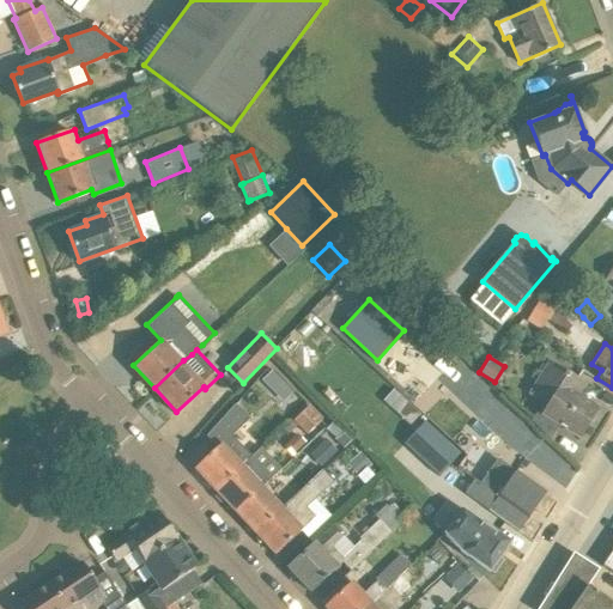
[(584,383),(564,370),(548,360),(528,391),(547,405),(542,413),(559,422),(580,436),(598,407),(577,395),(584,383)]
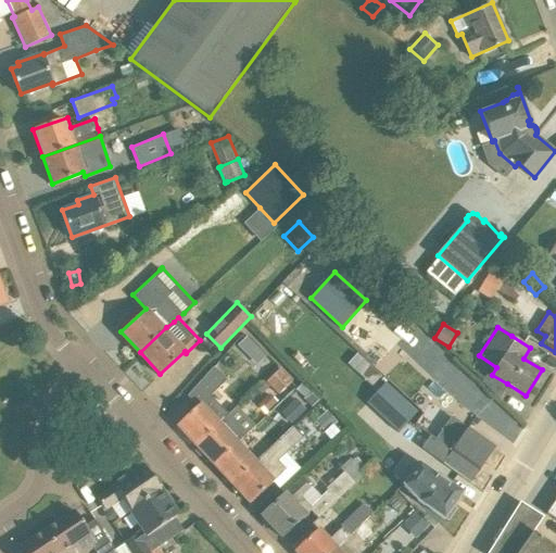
[(244,351),(253,342),(247,335),(238,343),(244,351)]
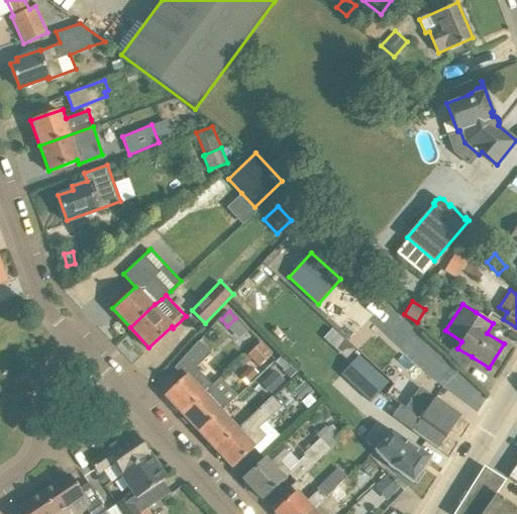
[(330,343),(339,334),(331,327),(322,336),(330,343)]
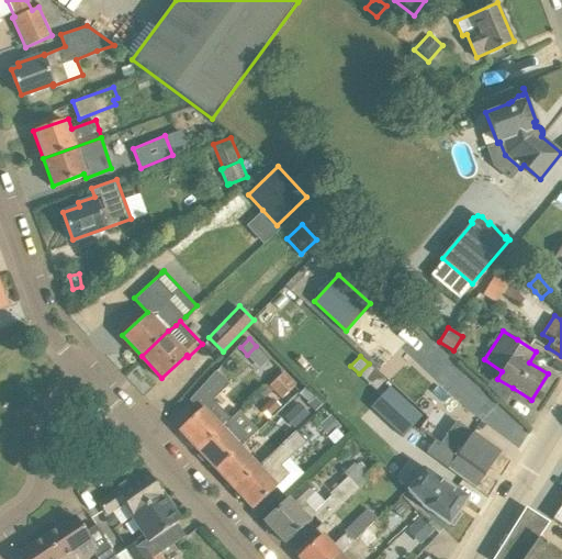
[(200,410),(179,428),(198,448),(223,425),(232,417),(215,401),(232,386),(218,371),(190,399),(200,410)]
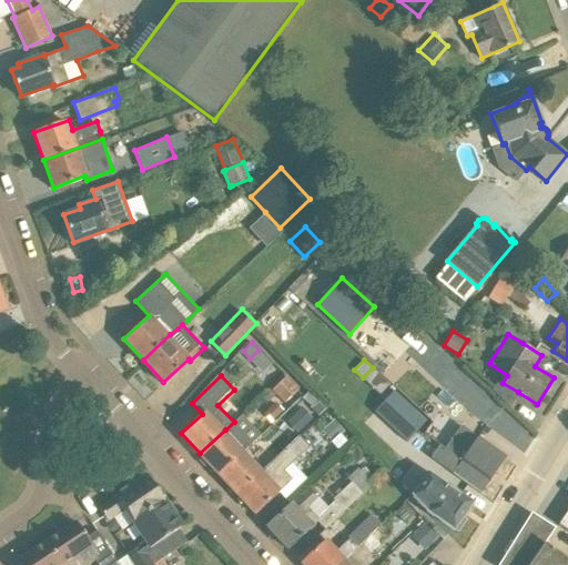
[(298,387),(286,375),(272,389),(285,402),(298,387)]
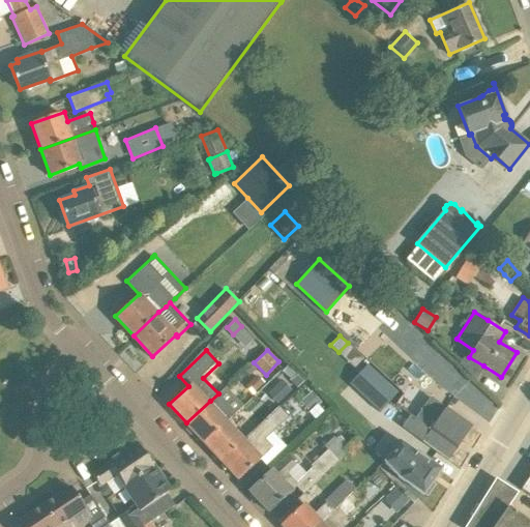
[(350,382),(380,411),(399,391),(367,362),(350,382)]
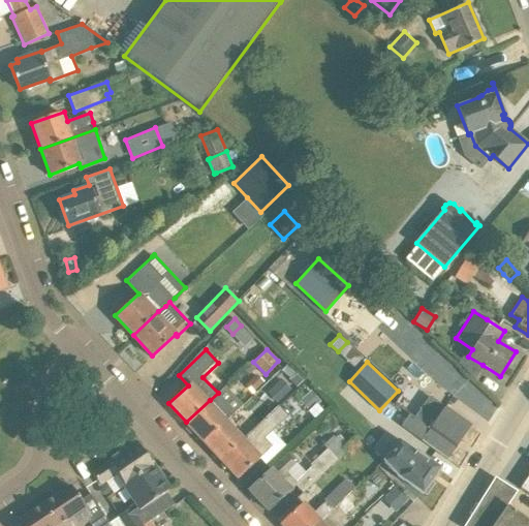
[(304,378),(297,371),(290,377),(289,378),(297,385),(304,378)]
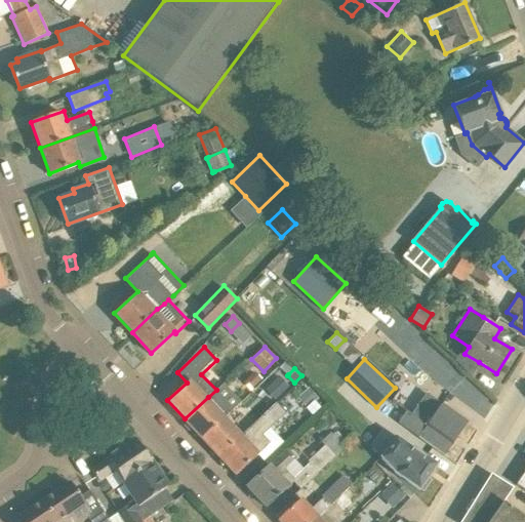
[(254,369),(244,380),(252,389),(263,377),(254,369)]
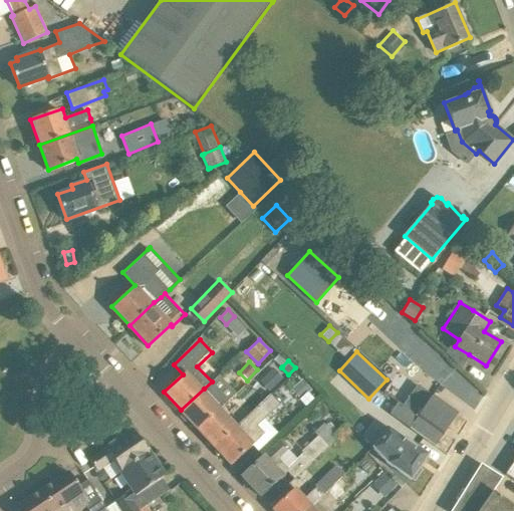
[(260,380),(269,390),(283,376),(273,367),(260,380)]
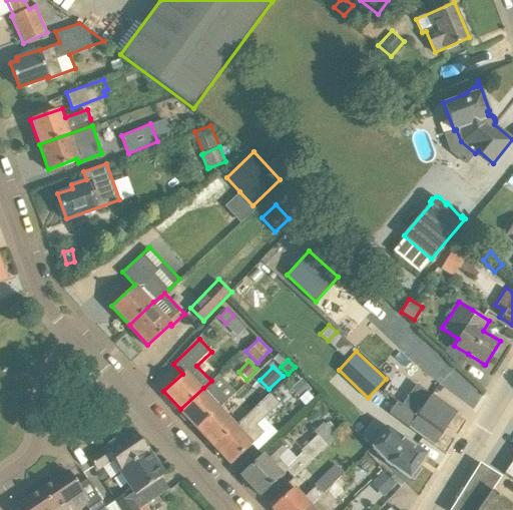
[(225,401),(235,391),(219,373),(211,381),(203,388),(180,409),(197,427),(225,400),(225,401)]
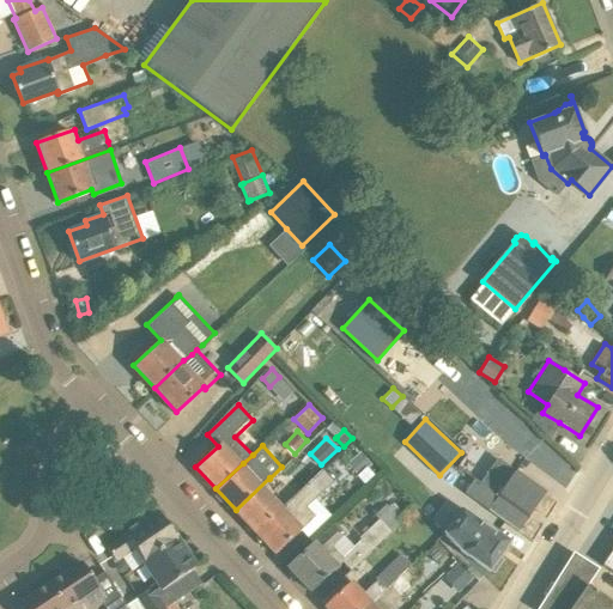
[(349,462),(358,473),(359,475),(369,467),(372,463),(362,451),(349,462)]
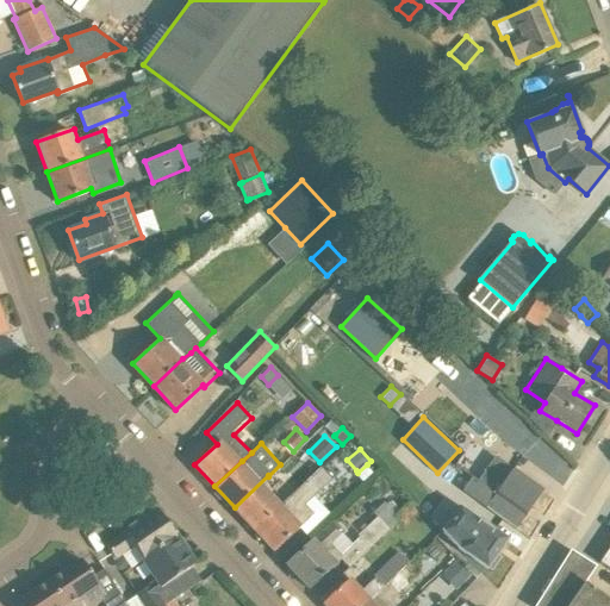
[(542,488),(523,474),(497,455),(479,480),(456,463),(448,474),(464,489),(516,526),(542,488)]
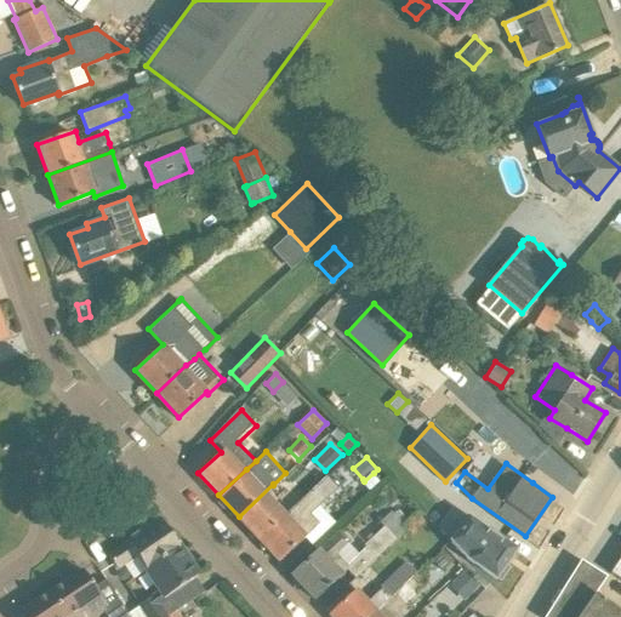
[(280,560),(307,535),(298,525),(340,486),(328,474),(294,506),(258,538),(280,560)]
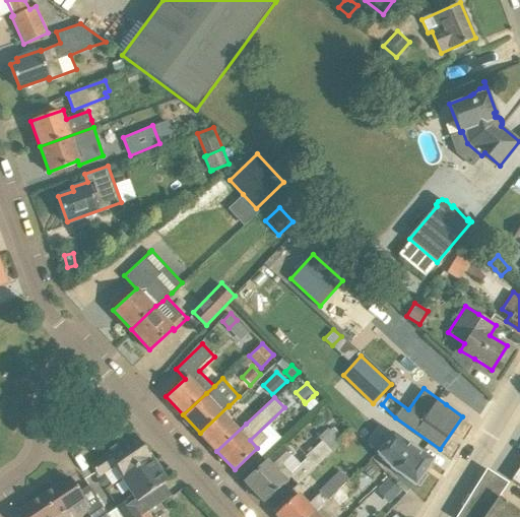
[(440,449),(395,417),(382,404),(380,407),(384,409),(376,421),(407,443),(391,465),(415,482),(440,449)]
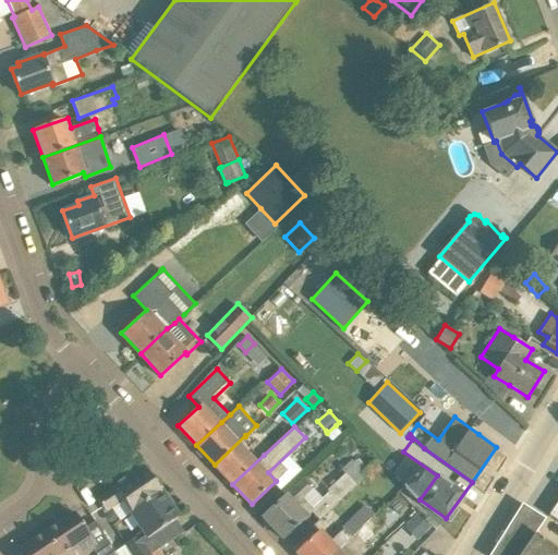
[(264,455),(245,436),(245,435),(215,465),(232,484),(264,455)]
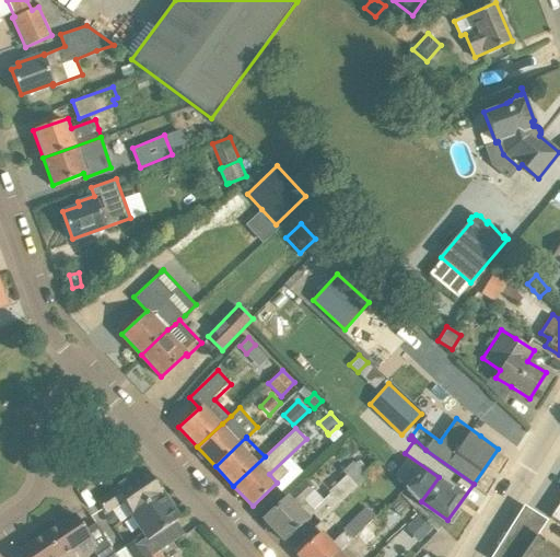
[(342,470),(347,474),(329,490),(330,492),(331,492),(340,502),(358,486),(369,476),(366,474),(361,468),(356,463),(353,460),(342,470)]
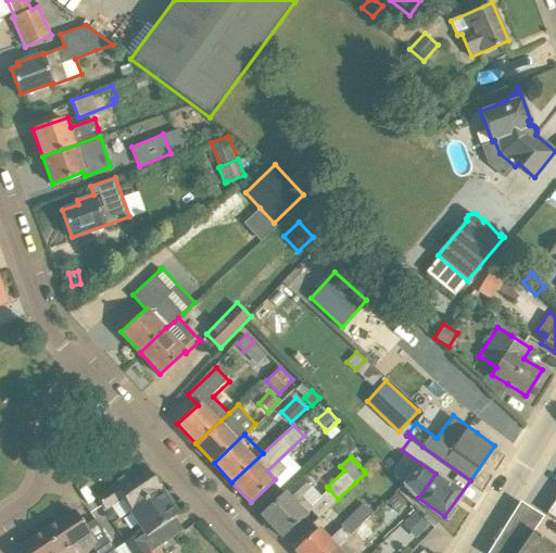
[(114,503),(115,505),(122,516),(129,511),(129,510),(161,489),(143,464),(114,484),(97,494),(105,508),(114,503)]
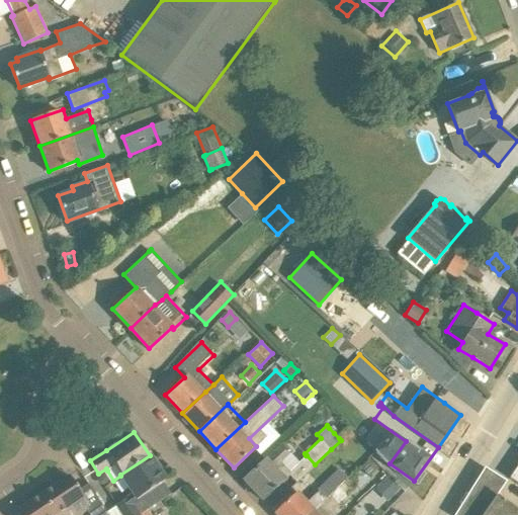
[(290,471),(280,461),(290,452),(282,442),(244,479),(263,499),(290,471)]
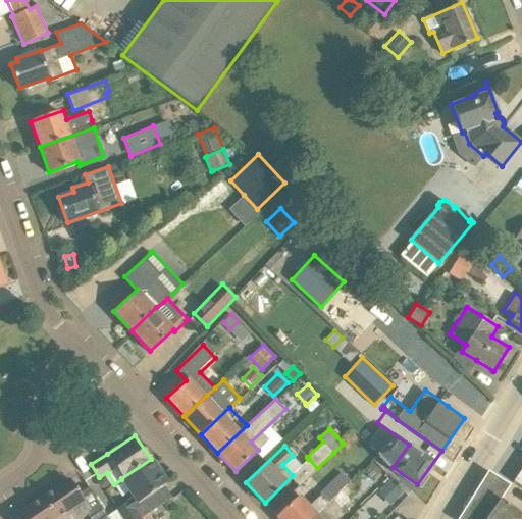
[(116,508),(123,518),(141,518),(142,518),(141,517),(149,512),(141,500),(166,483),(159,472),(161,470),(155,460),(153,462),(151,459),(121,478),(121,479),(133,497),(116,508)]
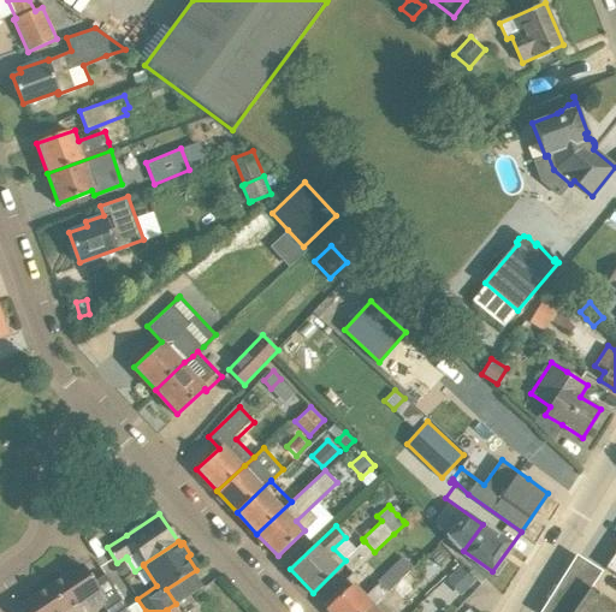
[(545,611),(570,611),(600,565),(578,550),(540,608),(545,611)]
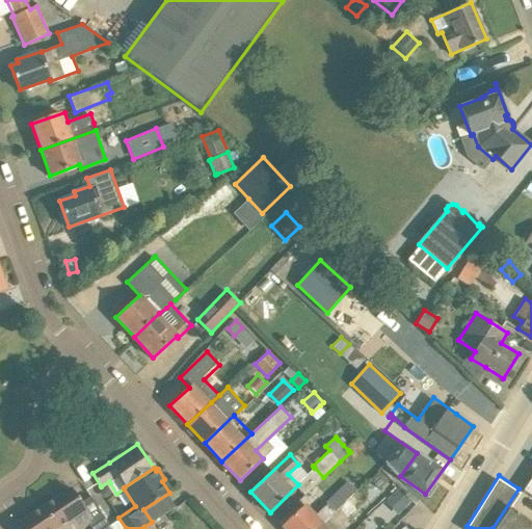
[(340,507),(350,497),(349,496),(354,492),(346,482),(326,501),(328,503),(317,514),(307,503),(283,526),(285,528),(316,528),(336,510),(339,506),(340,507)]
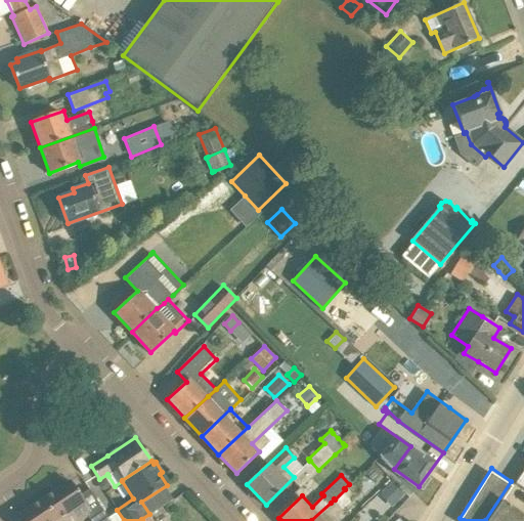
[(393,479),(383,489),(395,503),(405,492),(393,479)]
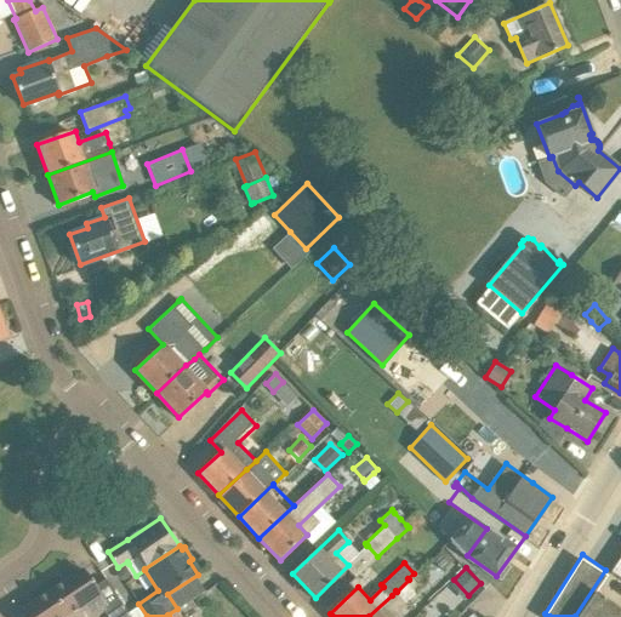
[(95,616),(109,607),(90,577),(84,569),(51,590),(68,616),(95,616)]
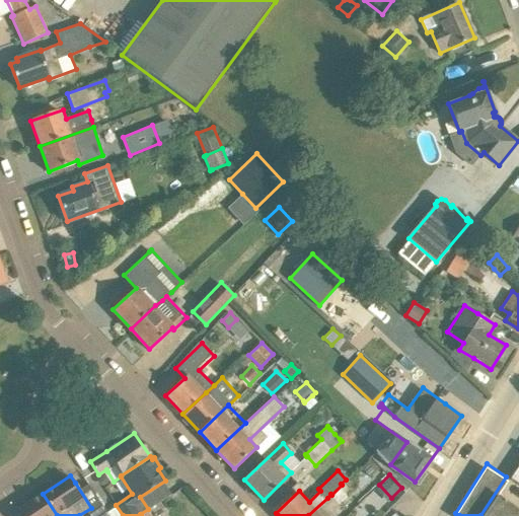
[(15,515),(57,515),(43,494),(14,513),(15,515)]
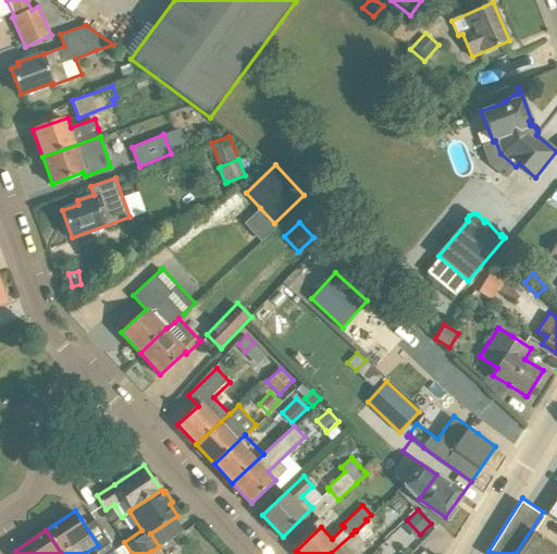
[(556,553),(556,548),(533,532),(533,531),(517,553),(556,553)]
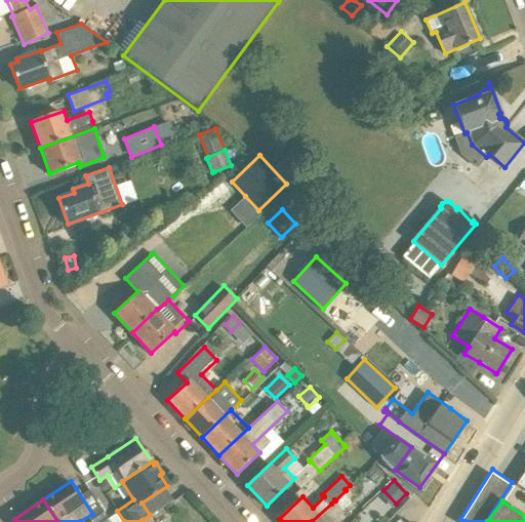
[(335,521),(324,511),(331,504),(312,521),(335,521)]
